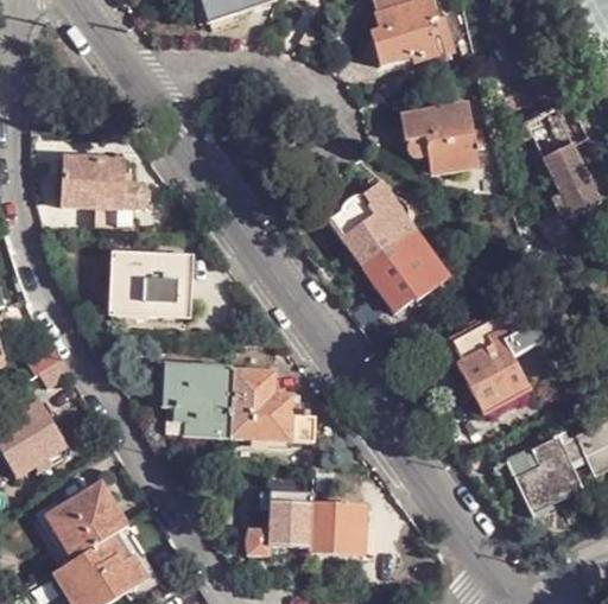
[(203,0),(210,20),(268,0),(203,0)]
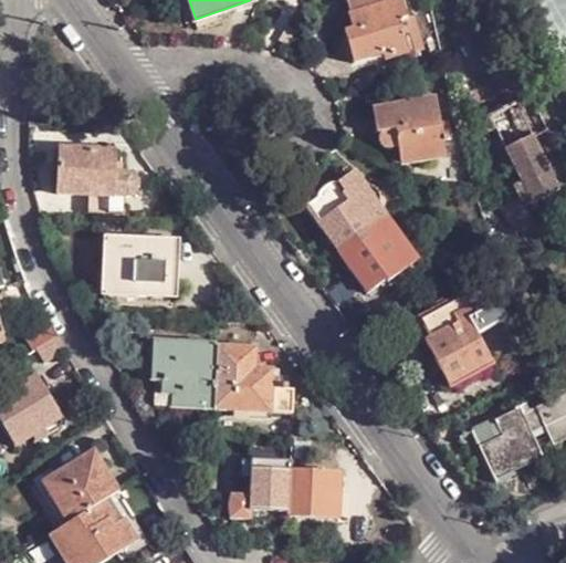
[(385,0),(355,8),(354,8),(356,22),(349,24),(357,56),(394,48),(397,53),(413,49),(405,17),(411,16),(408,0),(385,0)]
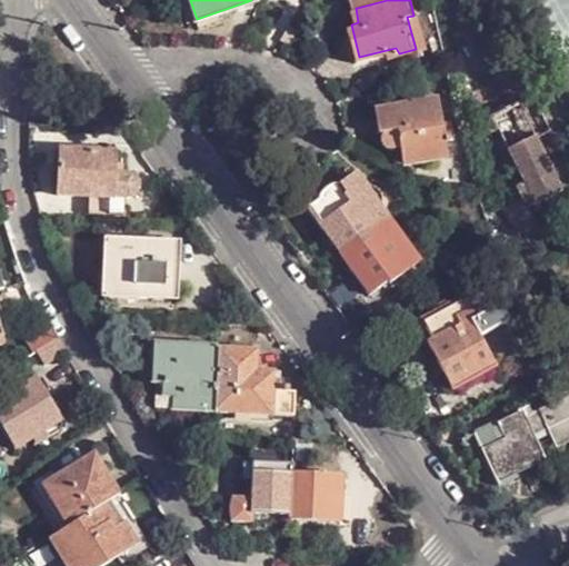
[(407,17),(416,49),(427,46),(420,15),(413,16),(407,17)]
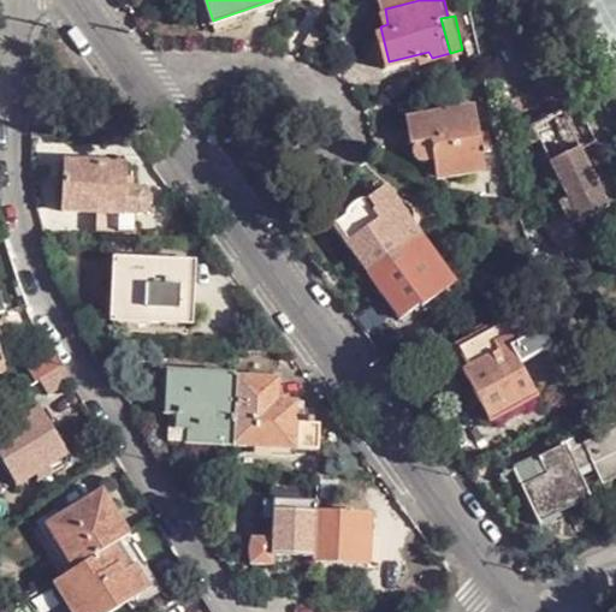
[(581,146),(597,137),(579,99),(533,122),(566,190),(549,201),(563,225),(609,202),(581,146)]
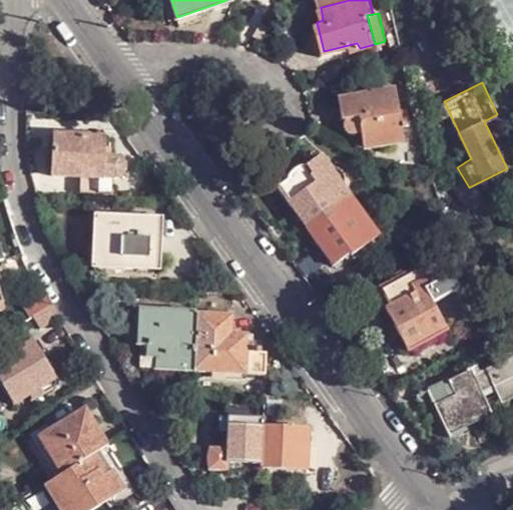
[(337,90),(342,114),(341,119),(344,125),(350,130),(357,130),(363,127),(364,137),(370,143),(402,135),(394,84),(337,90)]
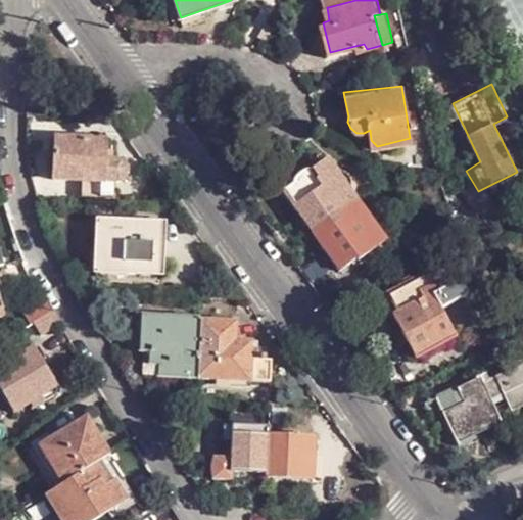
[(522,168),(522,147),(507,116),(493,124),(517,172),(522,168)]
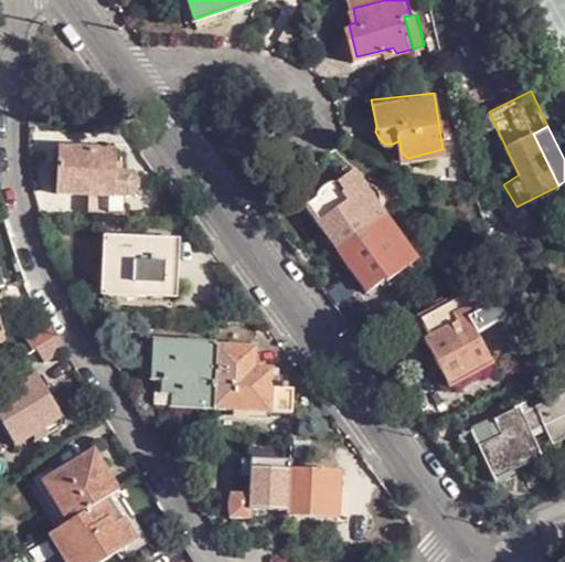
[(54,187),(84,189),(112,191),(113,168),(113,145),(57,142),(54,187)]
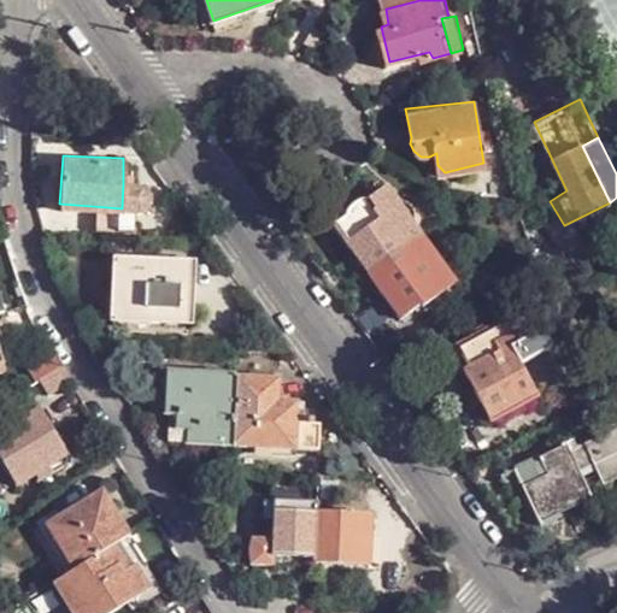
[(122,208),(140,211),(141,211),(148,208),(154,204),(156,196),(152,189),(146,184),(129,183),(123,183),(122,208)]
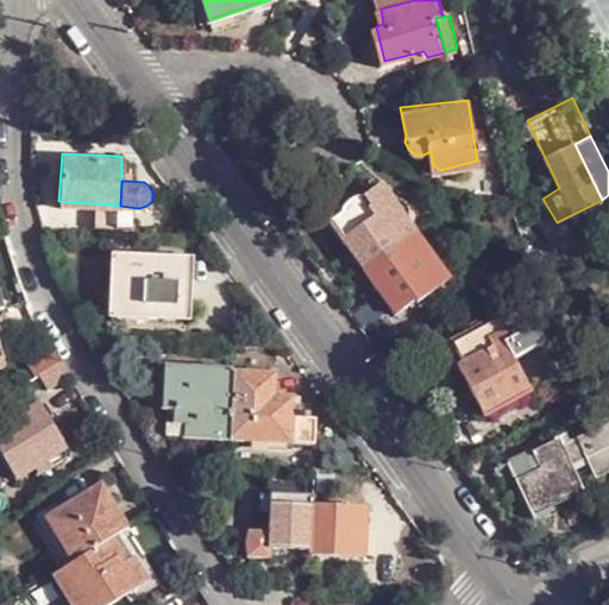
[(331,220),(364,269),(413,235),(380,186),(331,220)]
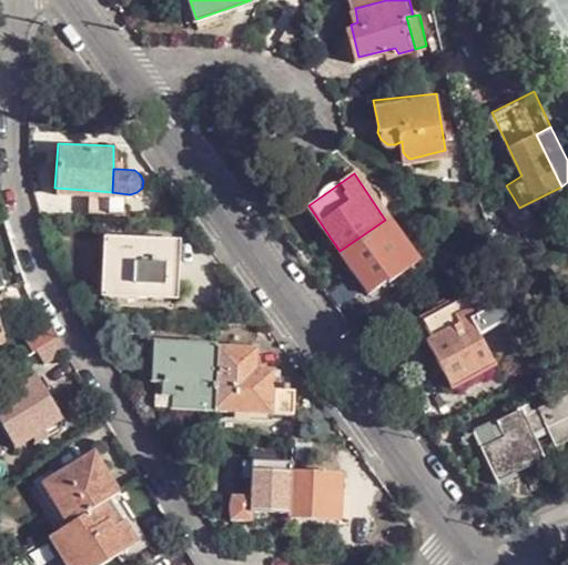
[(84,212),(127,214),(129,194),(112,192),(84,190),(84,212)]
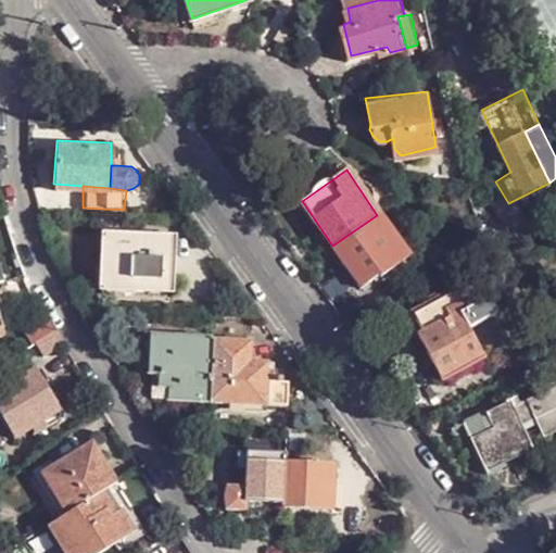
[(377,215),(332,246),(362,288),(381,275),(382,276),(412,255),(382,212),(377,215)]
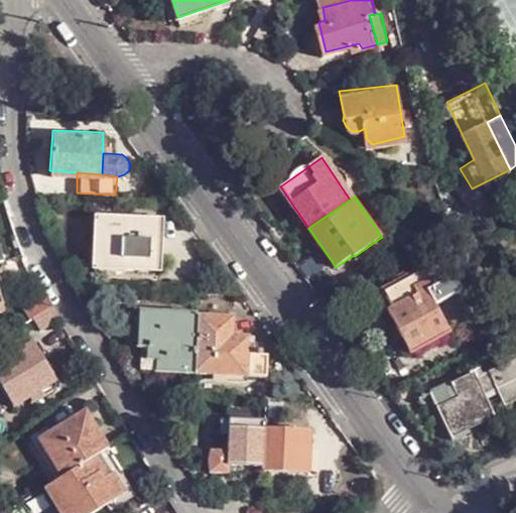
[(102,240),(102,260),(158,263),(159,216),(94,214),(92,239),(102,240)]
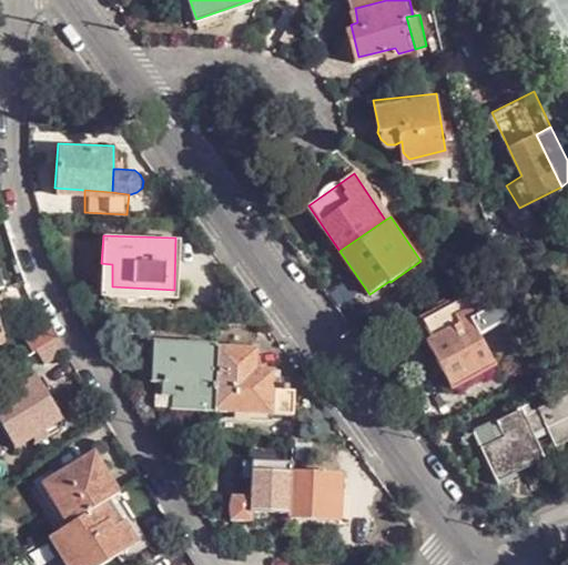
[(99,286),(112,286),(112,264),(101,263),(99,286)]
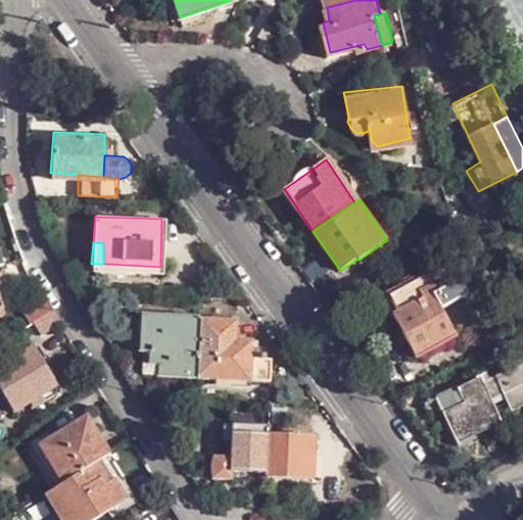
[(417,359),(456,339),(434,296),(461,283),(450,263),(428,274),(388,294),(397,312),(392,316),(417,359)]
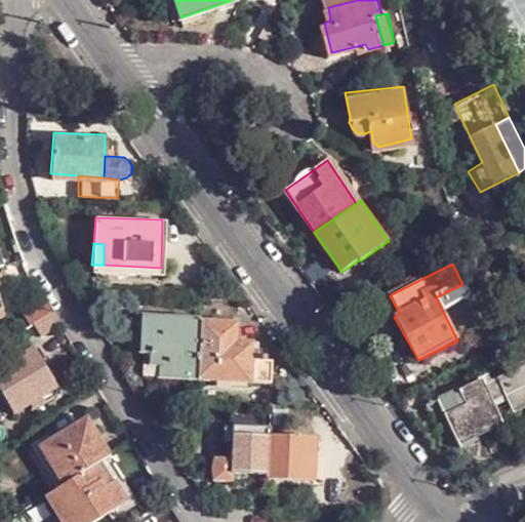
[(39,288),(17,303),(29,319),(32,318),(51,306),(39,288)]
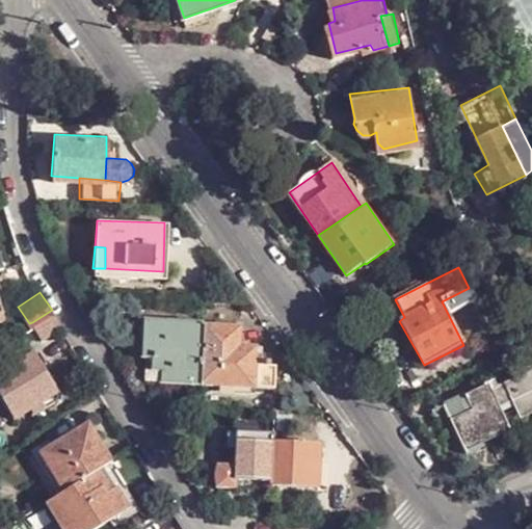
[(52,310),(32,322),(41,335),(59,321),(52,310)]
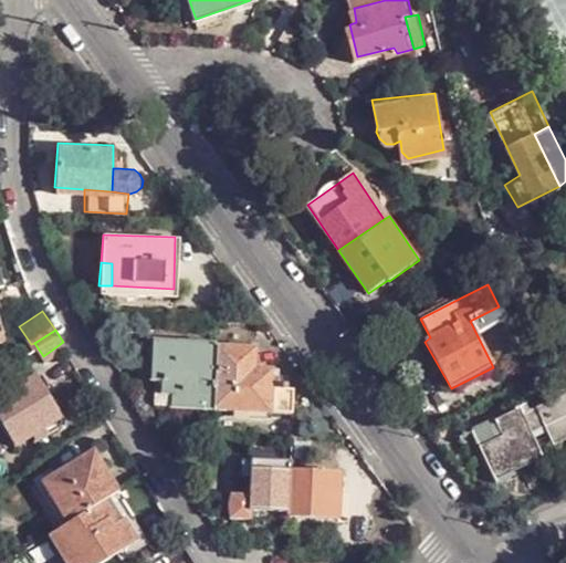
[(217,343),(217,340),(153,337),(150,377),(161,378),(160,392),(167,393),(171,393),(170,407),(215,409),(217,343)]
